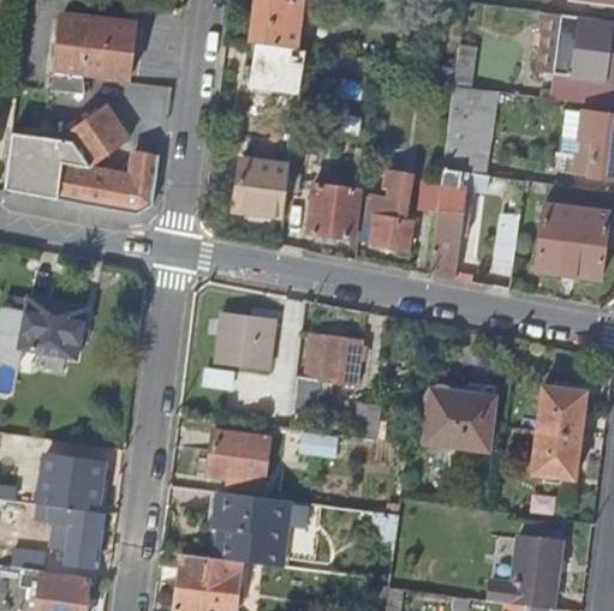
[(258,0),(254,43),(299,49),(305,3),(290,0),(258,0)]
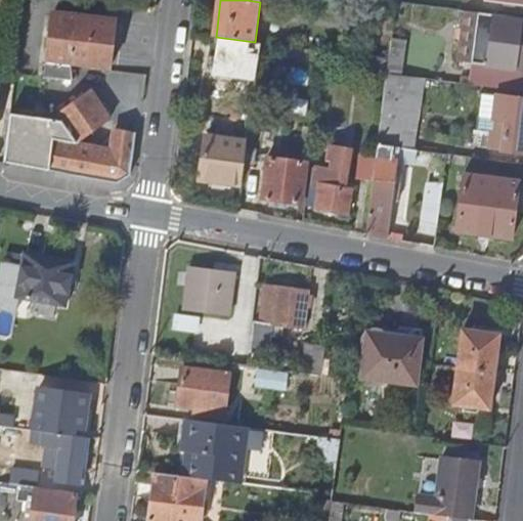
[(470,84),(522,89),(522,19),(503,17),(504,14),(462,9),(458,47),(474,49),(470,84)]
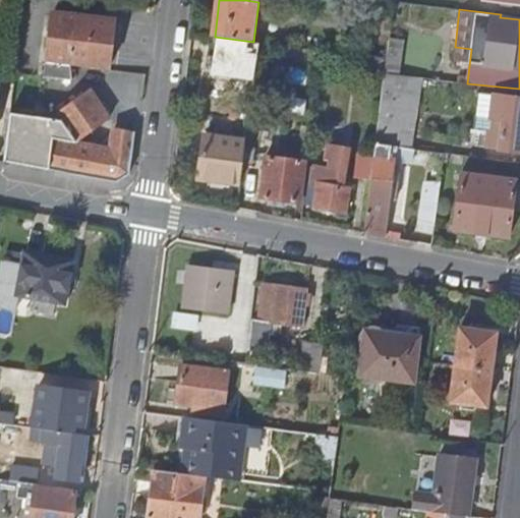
[(44,78),(70,82),(67,65),(92,68),(108,70),(114,25),(52,16),(44,78)]
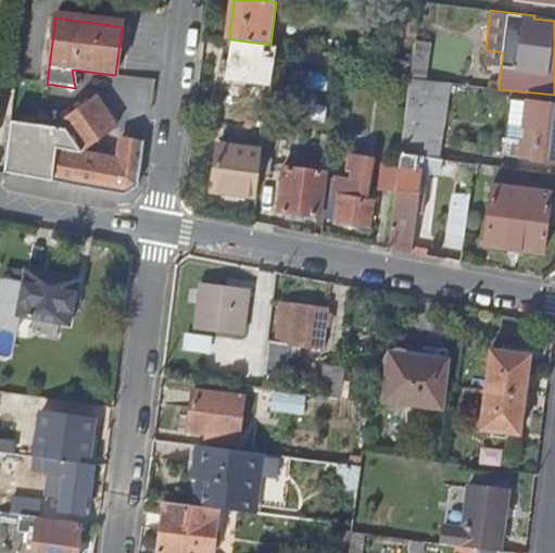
[(411,78),(426,80),(430,44),(416,41),(411,78)]
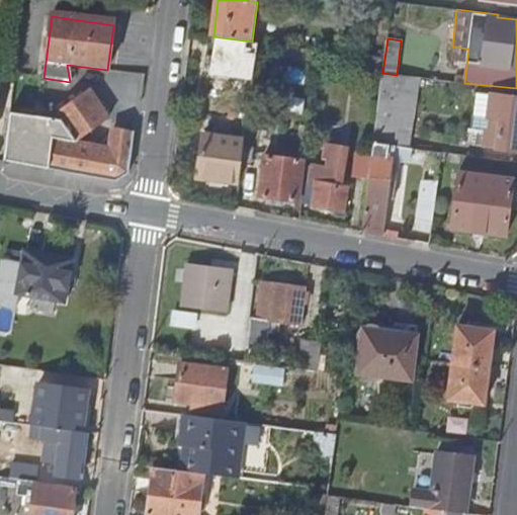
[(142,100),(145,75),(107,70),(91,68),(89,90),(74,100),(55,112),(47,110),(45,117),(12,111),(6,159),(118,180),(128,173),(135,130),(112,126),(109,148),(75,141),(108,118),(93,94),(142,100)]
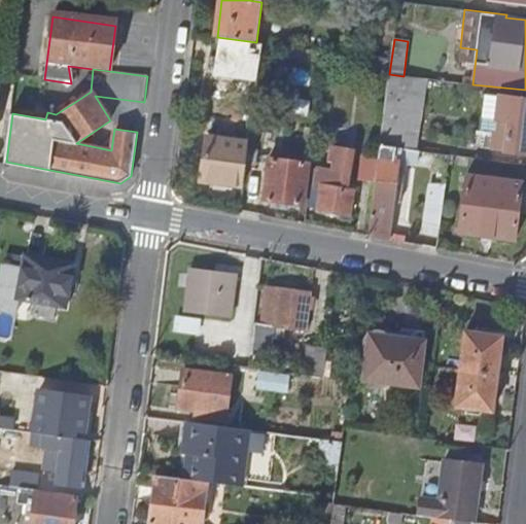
[(380,145),(389,146),(404,148),(417,150),(426,78),(404,76),(389,74),(380,145)]
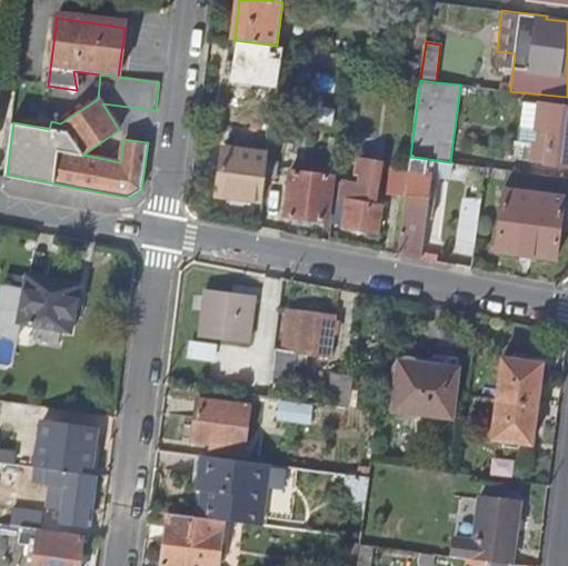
[(77,90),(48,86),(45,106),(81,110),(77,90)]
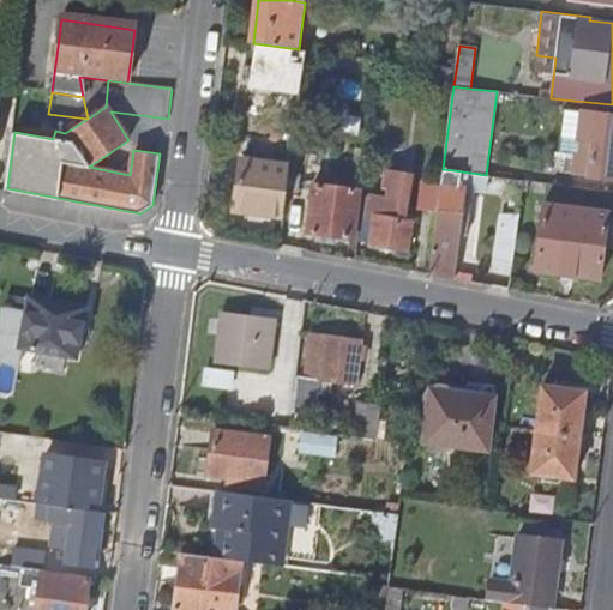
[(611,179),(612,167),(612,114),(583,112),(575,173),(611,179)]
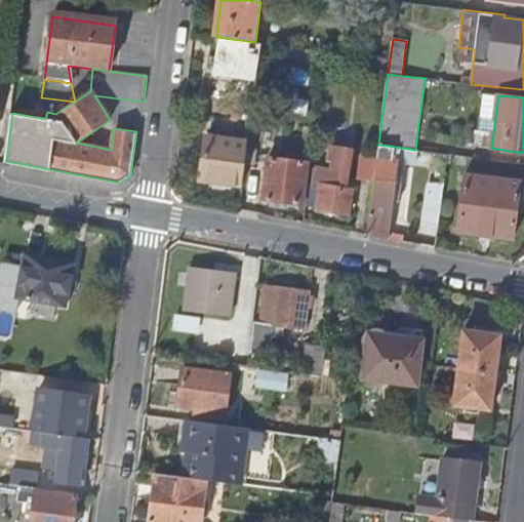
[(314,150),(316,129),(305,128),(303,148),(314,150)]
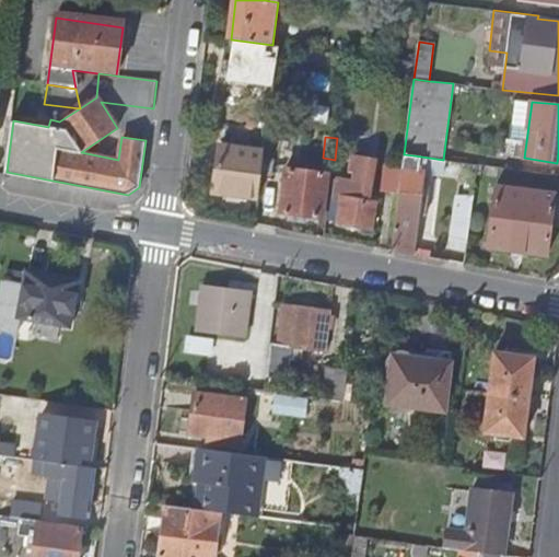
[(260,196),(266,151),(223,146),(218,190),(260,196)]
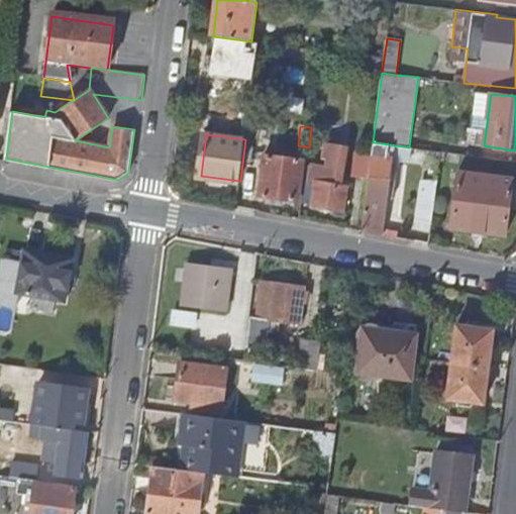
[(382,143),(373,142),(373,147),(369,178),(366,197),(386,199),(387,197),(391,160),(392,158),(381,156),(382,143)]
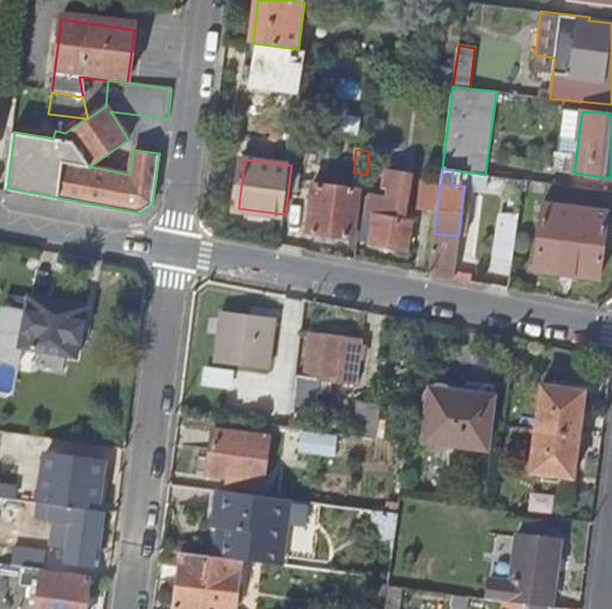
[(412,220),(405,220),(407,207),(412,174),(385,170),(382,186),(389,187),(387,198),(376,195),(370,195),(368,214),(374,215),(370,242),(407,247),(412,220)]
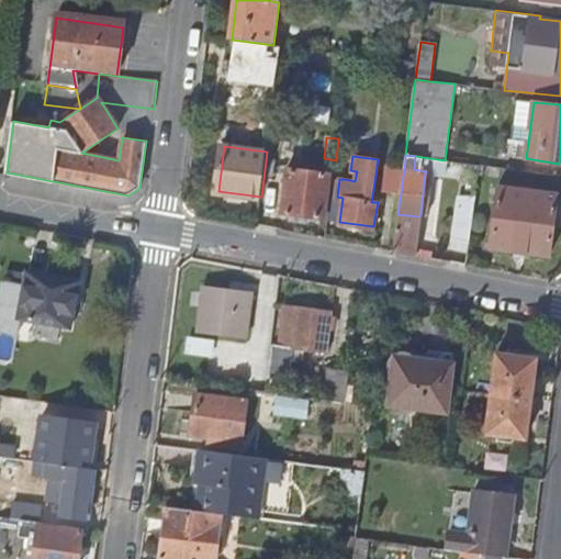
[(401,193),(405,160),(386,158),(382,190),(401,193)]
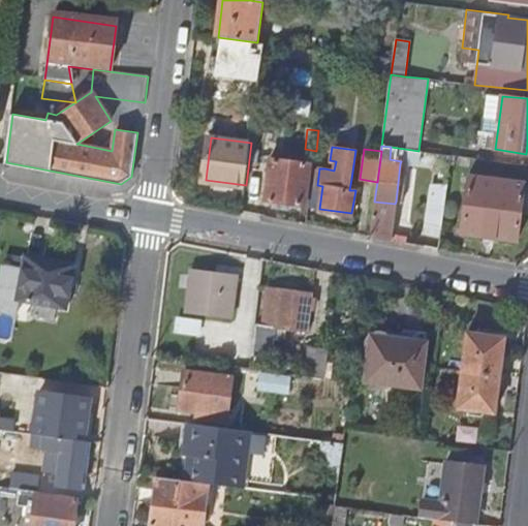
[(448,163),(451,155),(418,151),(405,149),(404,155),(430,159),(430,161),(448,163)]
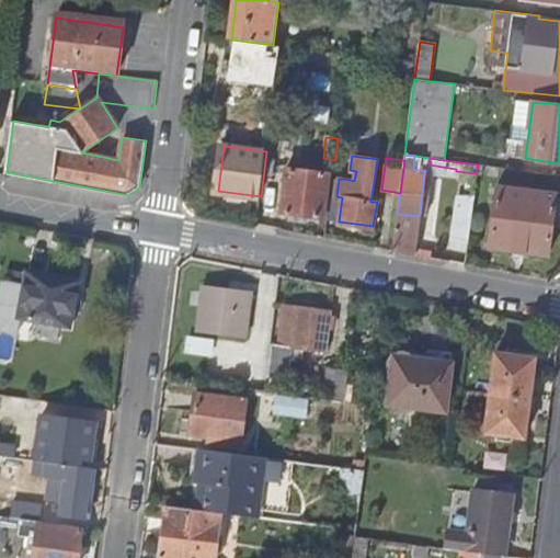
[(478,164),(476,173),(500,177),(501,167),(478,164)]
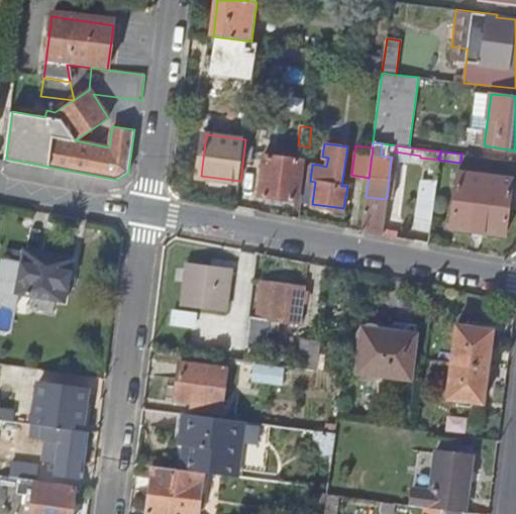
[(305,162),(267,156),(261,195),(300,202),(305,162)]
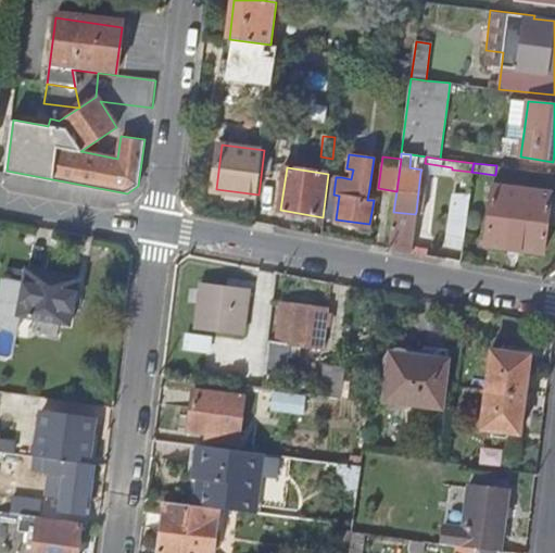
[(427,173),(420,172),(416,212),(423,213),(427,173)]
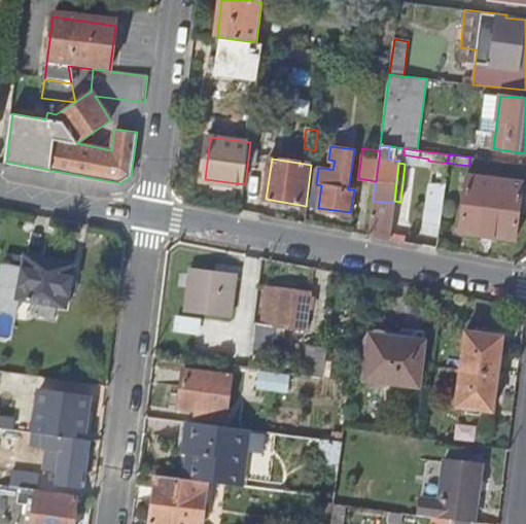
[(525,164),(517,163),(516,175),(525,176),(525,164)]
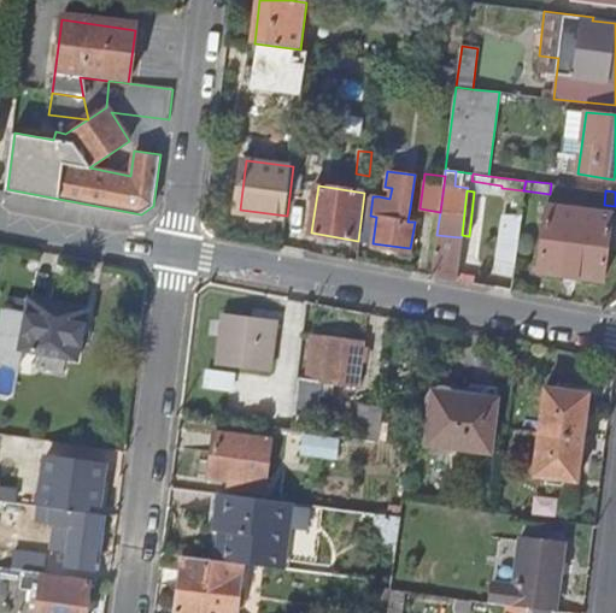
[(600,277),(609,212),(546,205),(539,269),(600,277)]
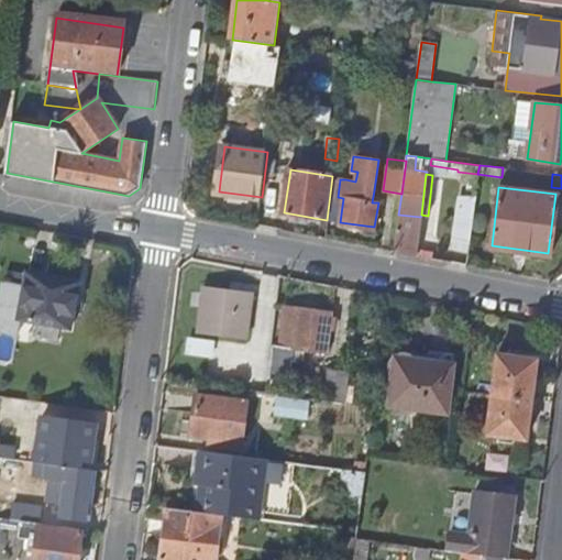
[(469,245),(475,197),(456,195),(451,242),(469,245)]
